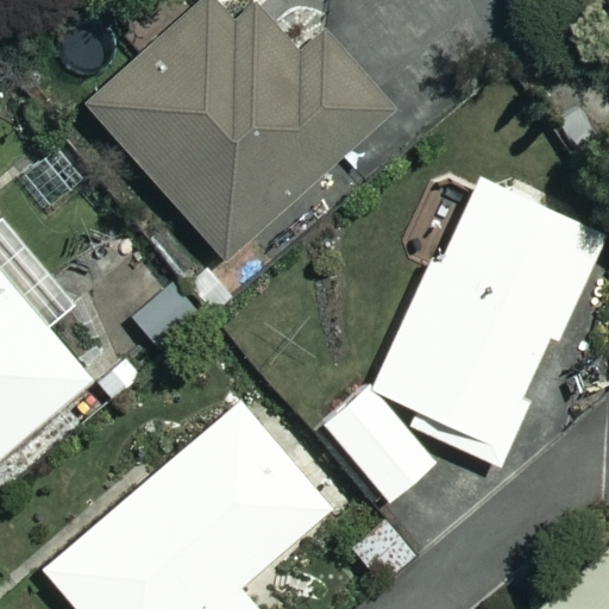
[(320,10),(208,13),(92,106),(217,262),(403,113),(320,10)]
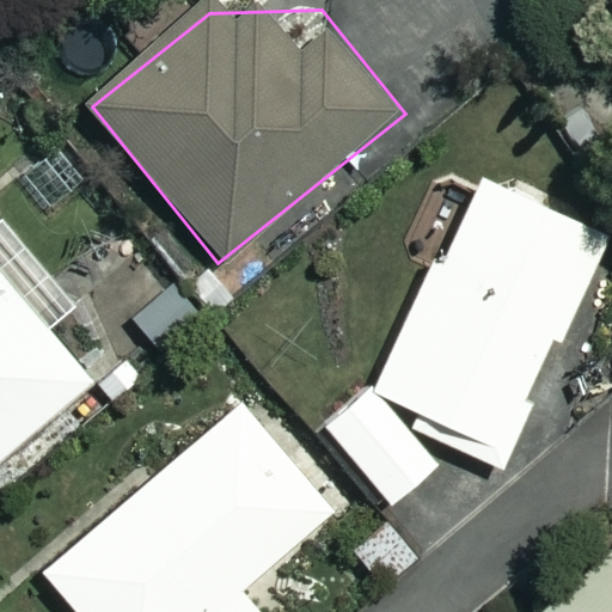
[(433,259),(374,387),(418,408),(409,428),(500,470),(609,233),(483,176),(442,264),(433,259)]
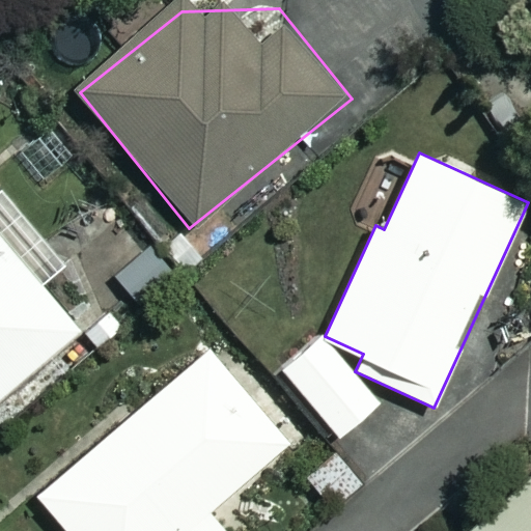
[(0,399),(80,332),(0,239),(0,399)]
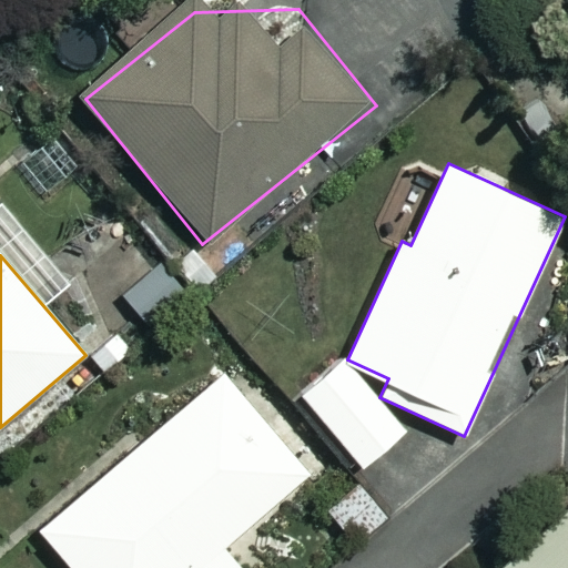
[(193,297),(160,261),(120,300),(153,335),(193,297)]
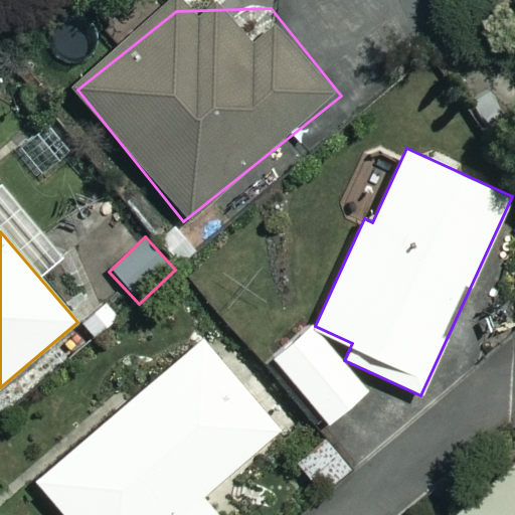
[(367,393),(311,327),(273,359),(329,425),(367,393)]
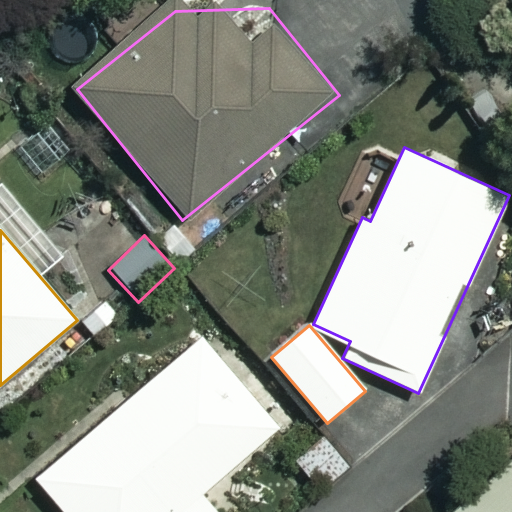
[(266,377),(254,387),(208,332),(34,478),(62,511),(214,511),(201,496),(285,425),(272,409),(285,399),(266,377)]
